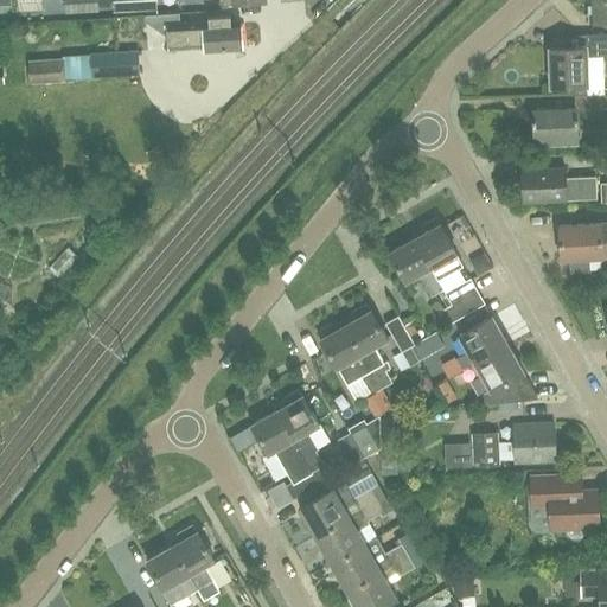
[(64,0),(65,13),(100,12),(98,0),(64,0)]
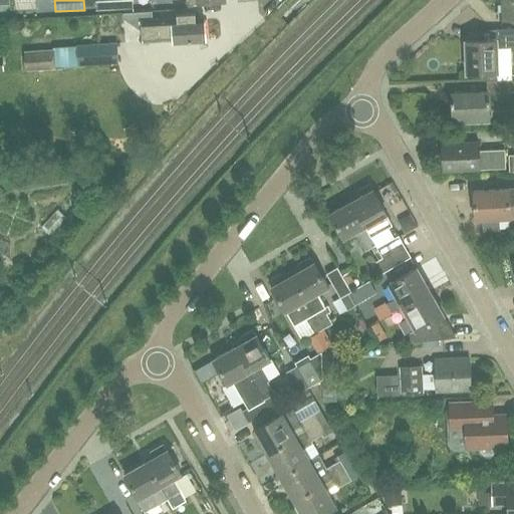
[(95,0),(96,10),(133,8),(133,0),(95,0)]
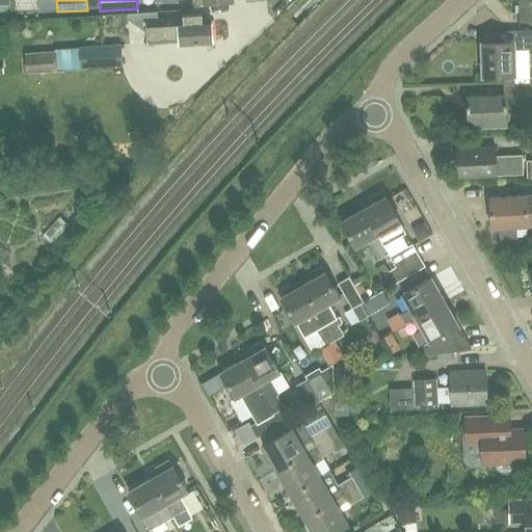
[(531,0),(515,0),(517,19),(531,18),(531,0)]
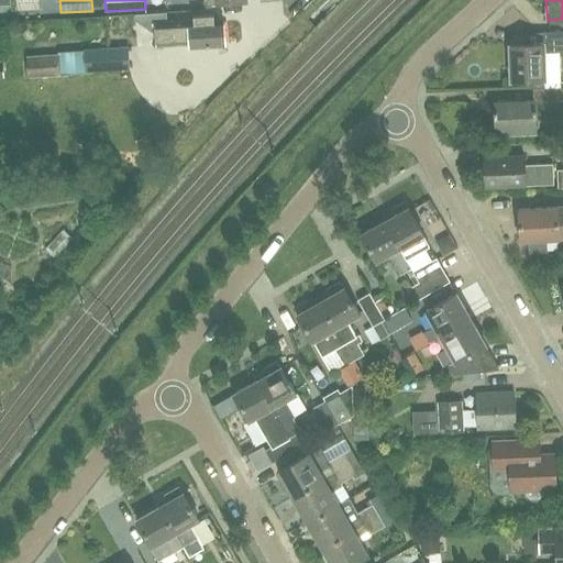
[(151,31),(157,31),(158,44),(189,42),(189,46),(224,44),(223,21),(213,21),(213,14),(194,17),(194,23),(189,23),(189,20),(167,21),(166,12),(135,14),(135,21),(151,31)]
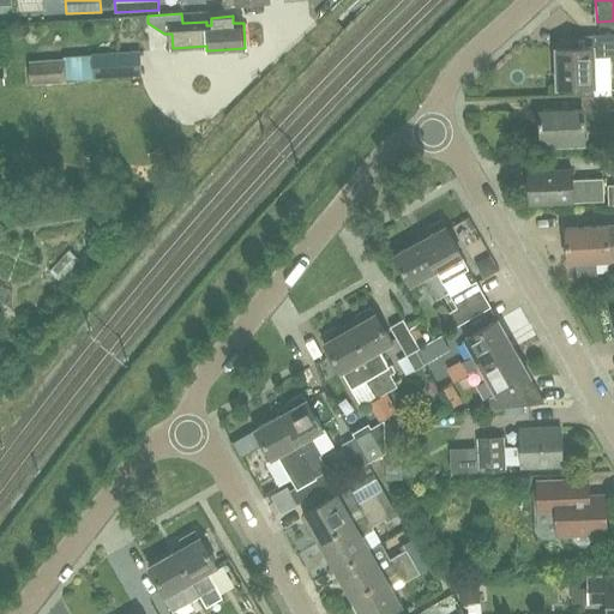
[(613,34),(600,35),(600,56),(613,55),(613,34)]
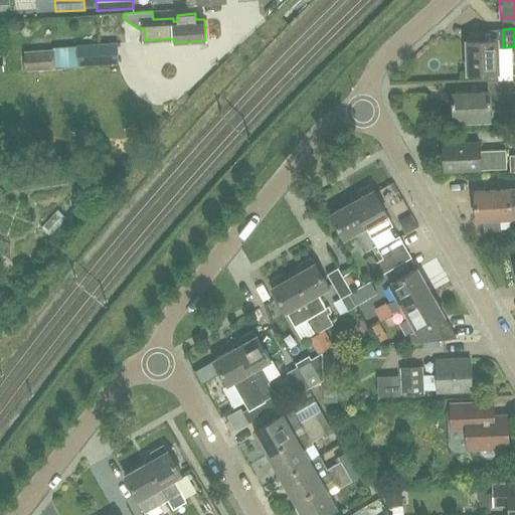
[(468,72),(498,71),(497,39),(467,40),(468,72)]
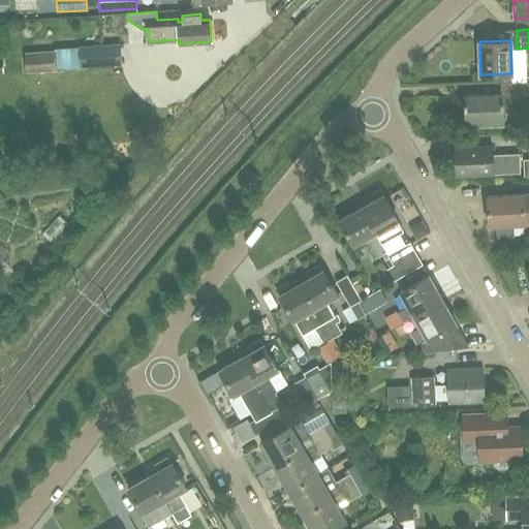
[(81,68),(122,65),(121,43),(79,45),(79,47),(81,68)]
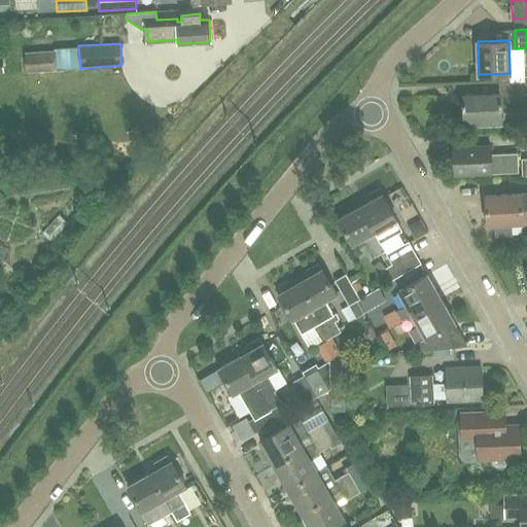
[(526,79),(498,81),(499,92),(463,94),(464,124),(501,123),(501,107),(519,106),(519,102),(526,101),(526,79)]
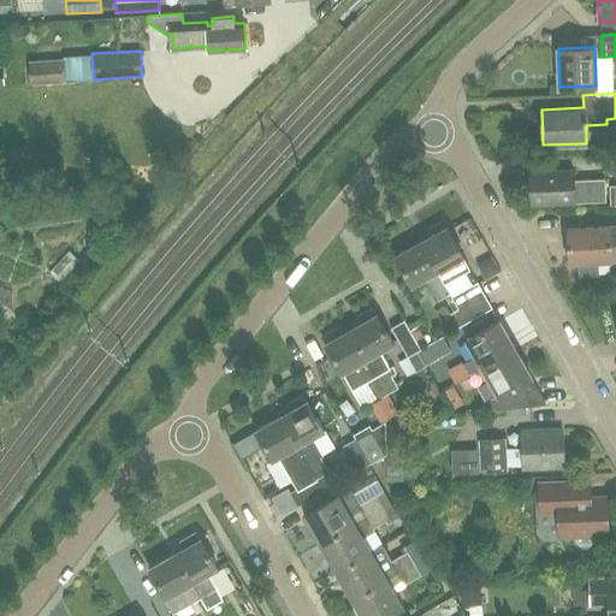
[(574,179),(573,170),(529,171),(531,205),(606,201),(605,178),(574,179)]
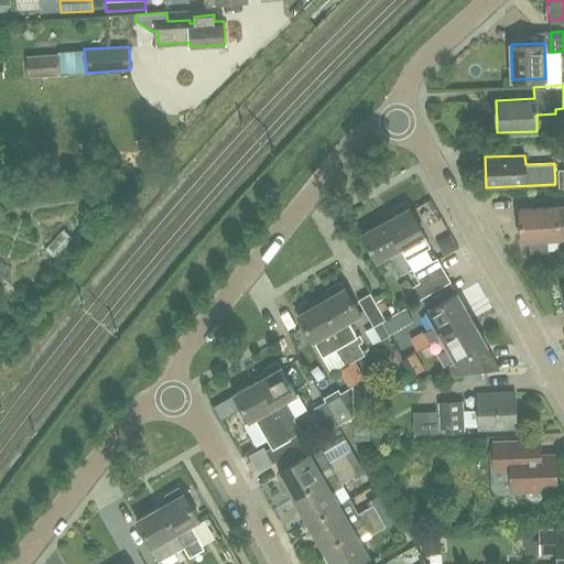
[(386,220),(408,260),(431,247),(424,235),(409,207),(405,202),(391,209),(394,215),(386,220)]
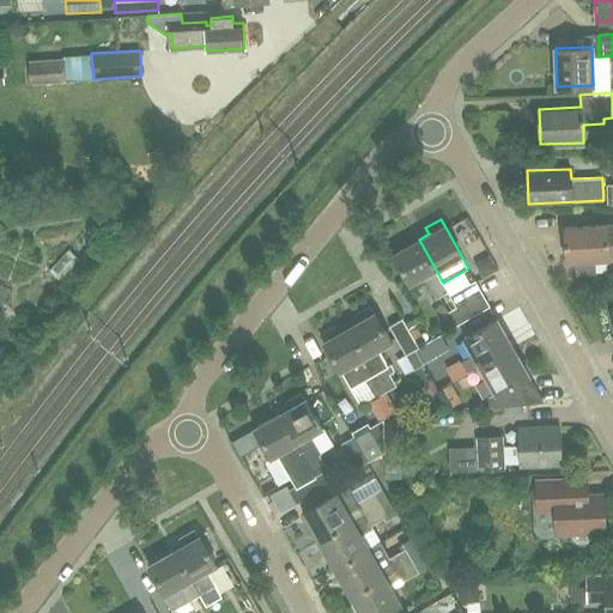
[(612,223),(564,228),(566,261),(576,260),(577,274),(596,273),(595,259),(612,258),(612,223)]
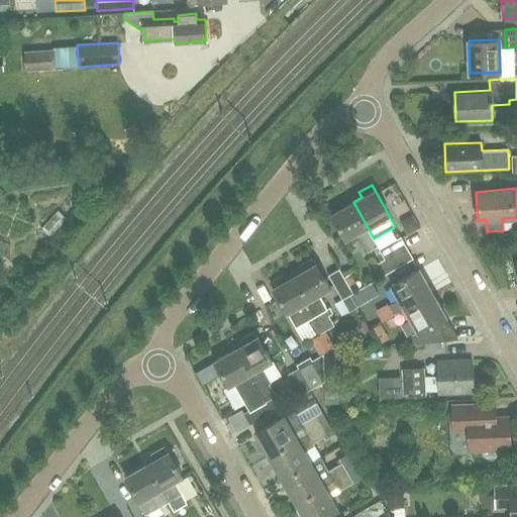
[(374,238),(353,202),(331,214),(345,239),(357,233),(368,251),(378,246),(373,239),(374,238)]
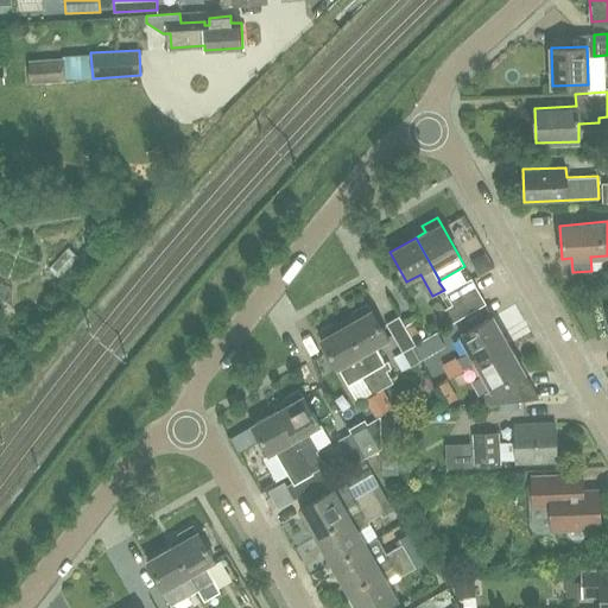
[(486,254),(472,263),(480,277),(494,268),(486,254)]
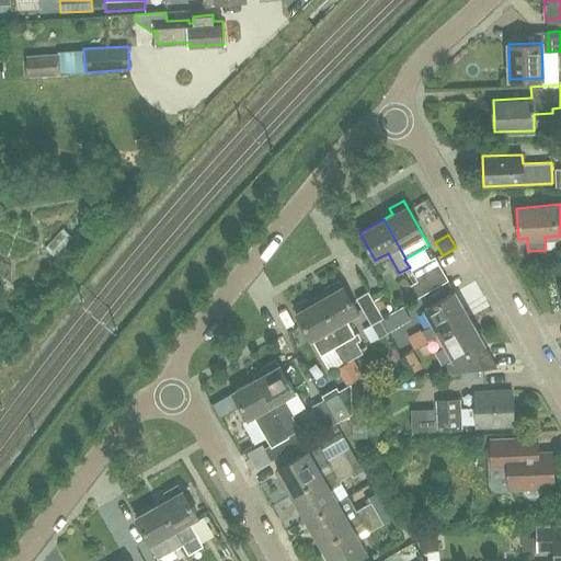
[(412,270),(419,282),(425,294),(448,279),(435,256),(412,270)]
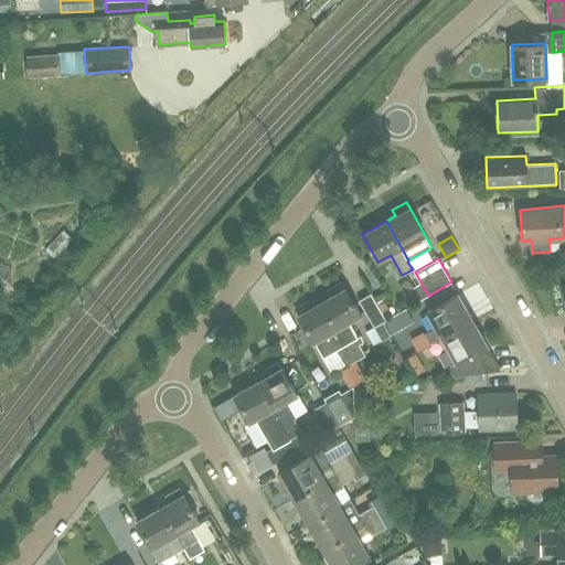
[(321,300),(355,360),(364,355),(359,344),(361,343),(349,322),(361,315),(342,280),(328,289),(331,295),(321,300)]
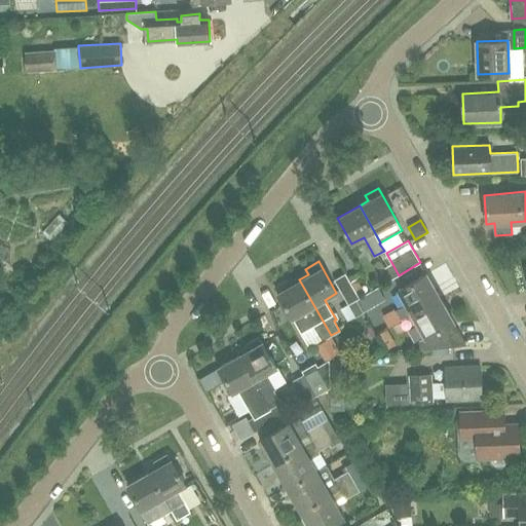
[(348,304),(360,297),(345,272),(334,278),(348,304)]
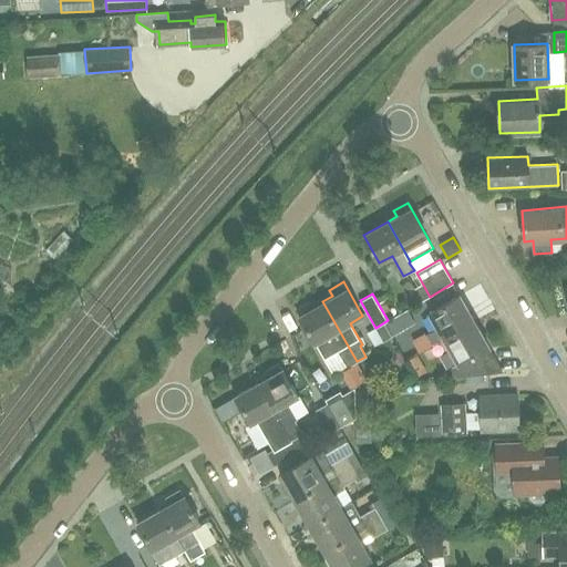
[(432,344),(475,320),(461,295),(429,312),(437,328),(426,334),(432,344)]
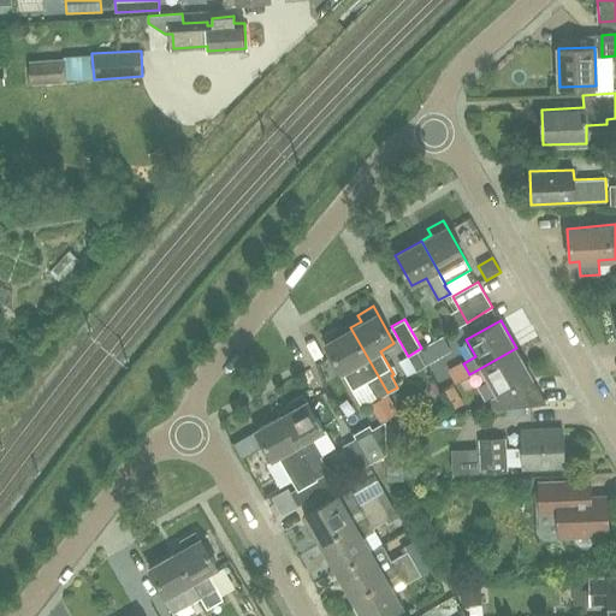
[(378,398),(388,394),(388,392),(350,327),(339,333),(336,327),(320,336),(324,342),(349,386),(353,391),(367,383),(368,383),(378,398)]
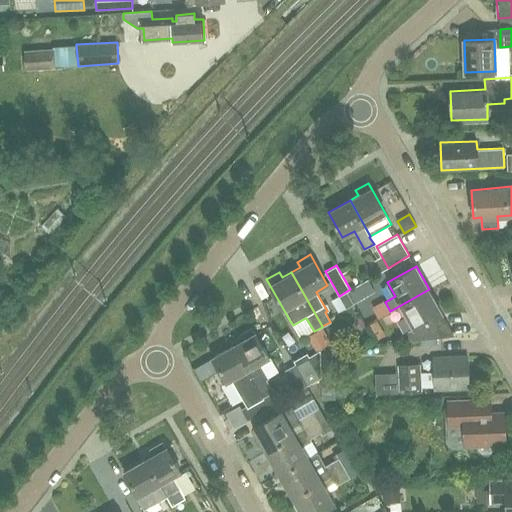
[(354,304),(374,293),(367,281),(347,292),(354,304)]
